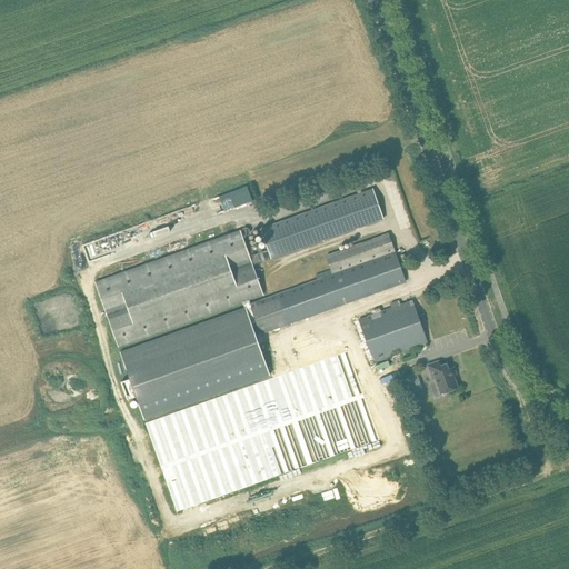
[(240,230),(95,282),(118,348),(241,303),(242,303),(245,308),(253,331),(258,329),(260,333),(260,335),(395,286),(406,282),(395,252),(388,233),(327,256),(331,270),(333,275),(319,280),(250,305),(249,301),(263,296),(252,265),(271,258),(372,222),(382,219),(372,189),(362,193),(261,229),(268,250),(250,257),(240,230)]
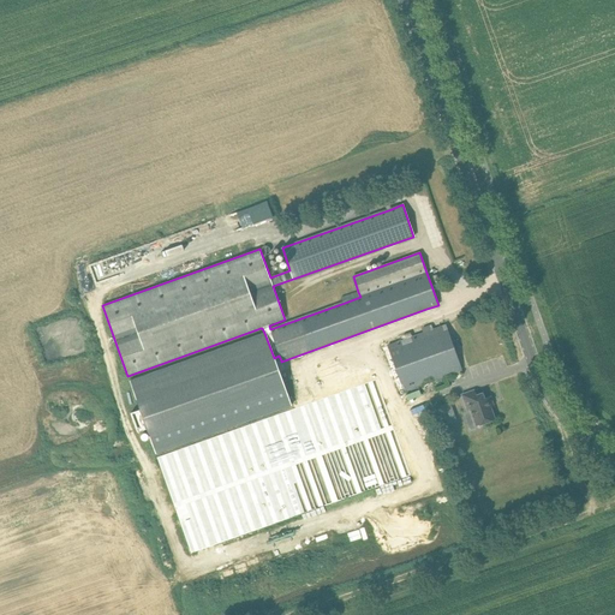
[(424,333),(374,351),(389,396),(461,370),(446,326),(433,330),(431,326),(422,329),(424,333)]
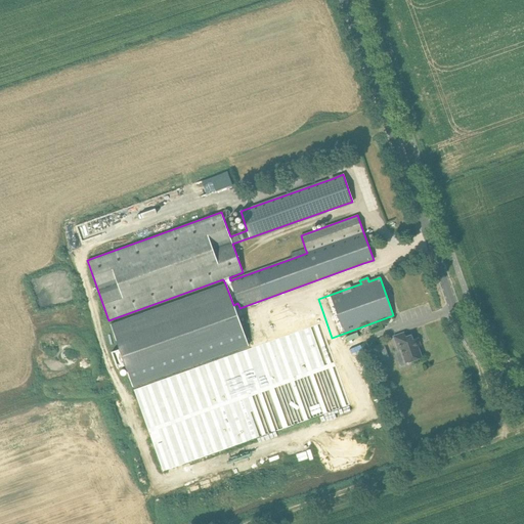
[(225,284),(111,324),(120,349),(112,352),(117,367),(125,364),(133,387),(179,369),(230,351),(248,345),(246,339),(233,305),(225,284)]
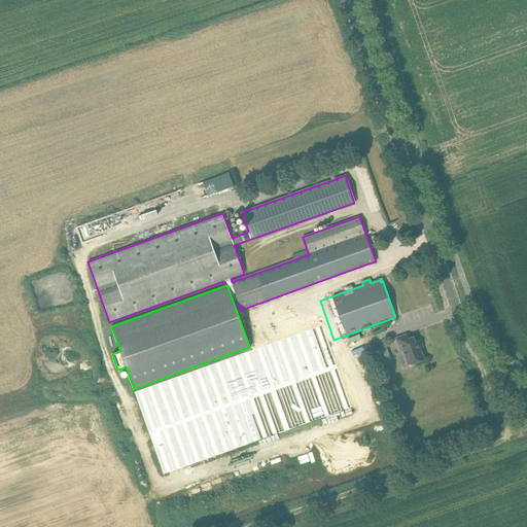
[(322,326),(135,393),(165,476),(352,408),(322,326)]
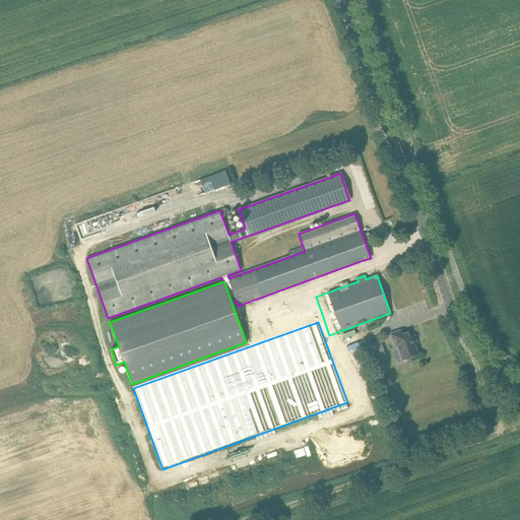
[(392,334),(391,334),(395,346),(397,345),(402,360),(418,354),(414,344),(416,343),(414,335),(409,337),(407,333),(402,334),(401,330),(392,334)]
